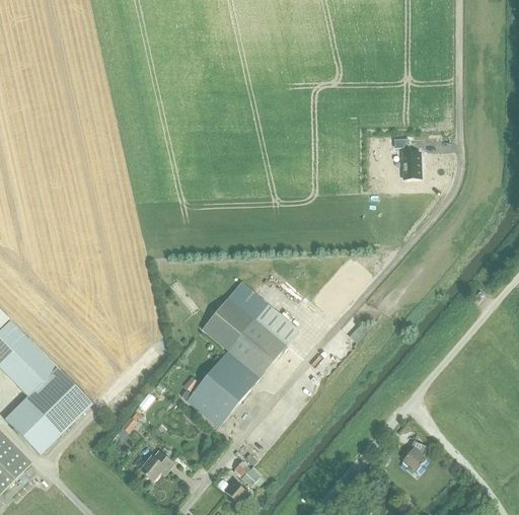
[(409,137),(394,138),(395,146),(404,145),(404,151),(402,151),(404,177),(422,177),(421,151),(410,151),(409,137)]
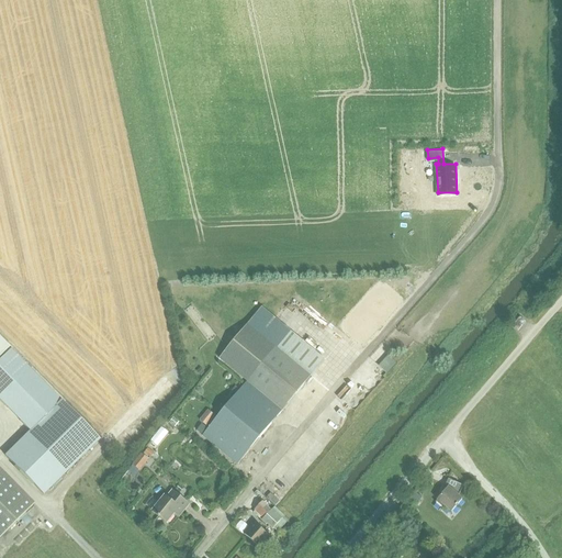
[(247,378),(289,326),(262,304),(221,356),(247,378)]
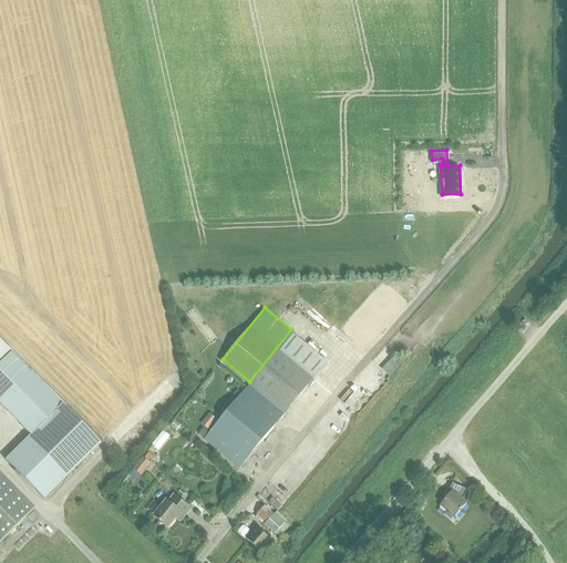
[(525,316),(517,325),(523,330),(531,320),(525,316)]
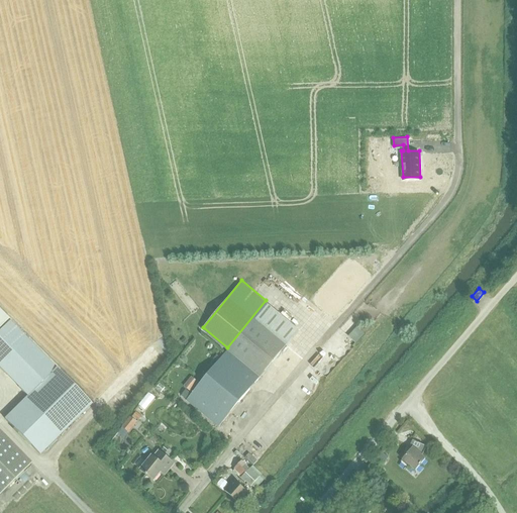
[(266,300),(227,347),(260,374),(298,326),(266,300)]
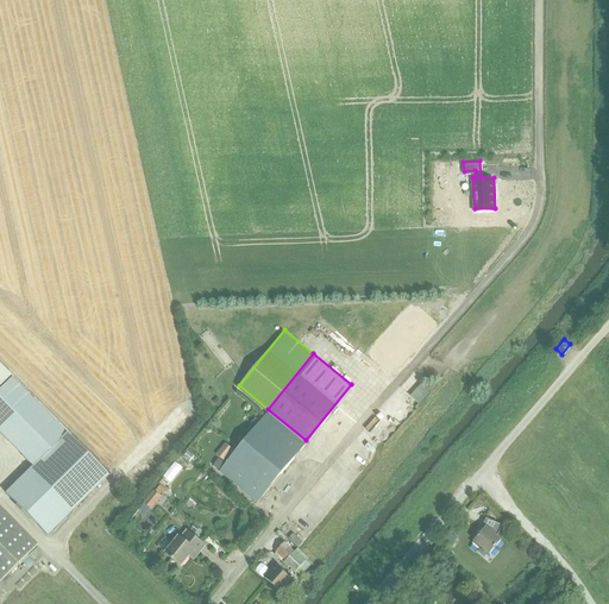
[(11,373),(0,383),(0,429),(33,464),(67,431),(11,373)]
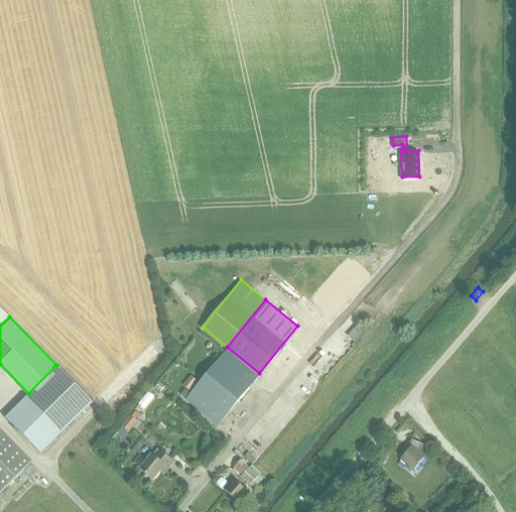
[(259,373),(227,347),(185,396),(218,423),(259,373)]
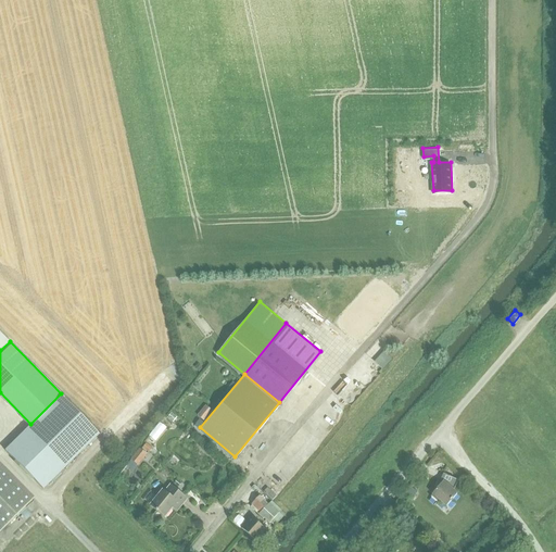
[(62,393),(30,425),(29,424),(5,448),(43,487),(99,431),(62,393)]
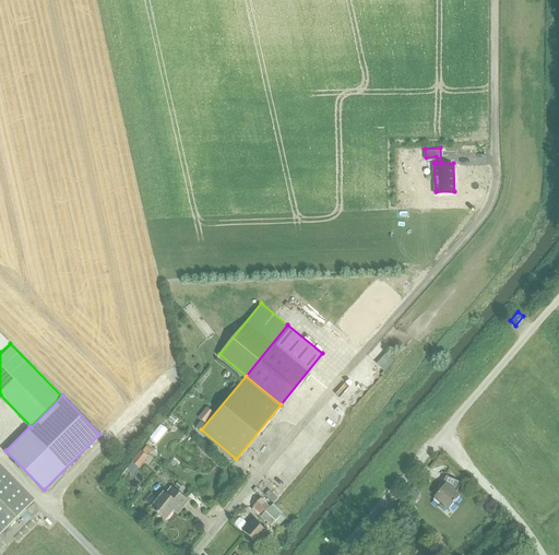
[(206,405),(198,415),(206,422),(214,412),(206,405)]
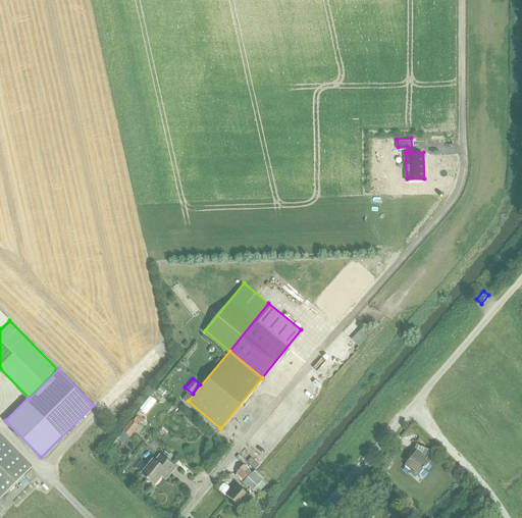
[(139,412),(136,416),(142,421),(145,417),(139,412)]
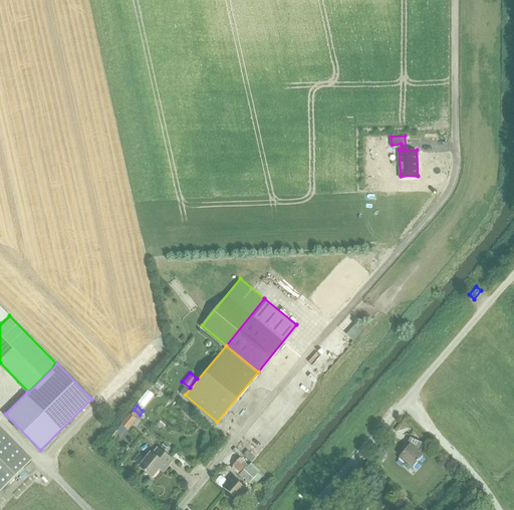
[(122,421),(130,427),(138,417),(131,411),(122,421)]
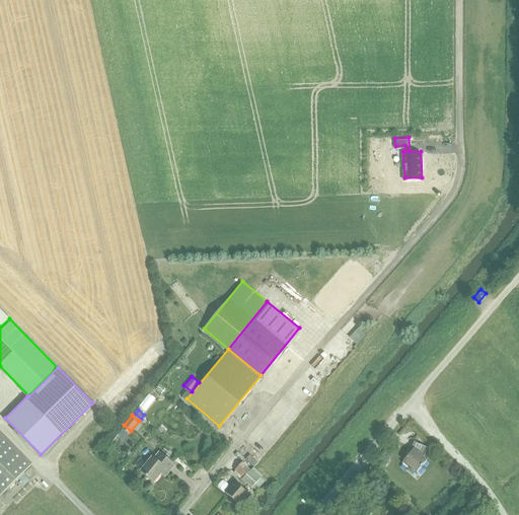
[(0,494),(32,462),(0,430),(0,494)]
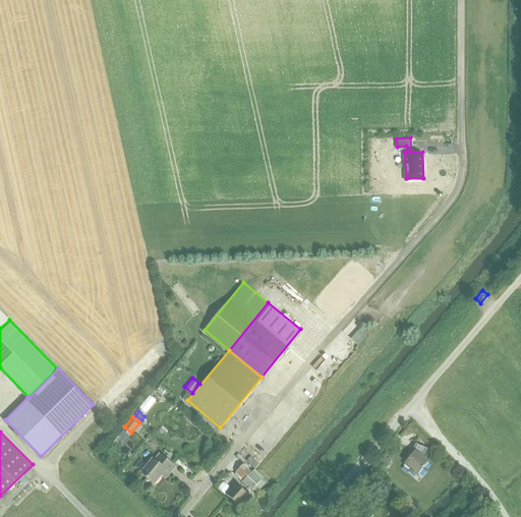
[(429,447),(415,440),(412,447),(414,448),(415,448),(404,462),(410,467),(412,465),(418,471),(428,459),(425,456),(429,447)]
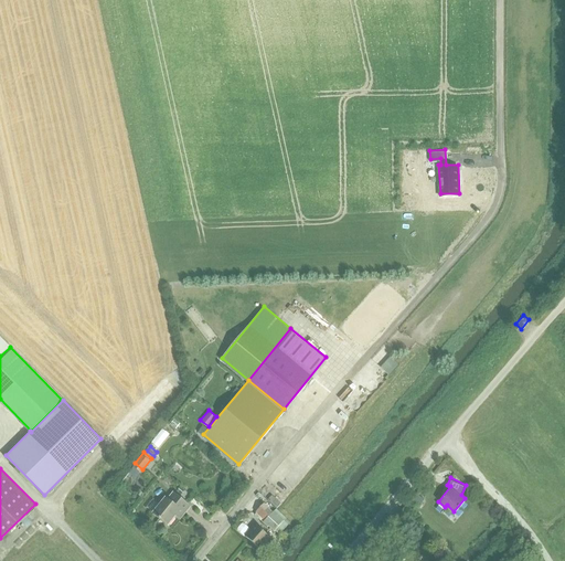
[(184,512),(191,505),(176,490),(169,497),(168,496),(155,511),(169,524),(181,510),(184,512)]
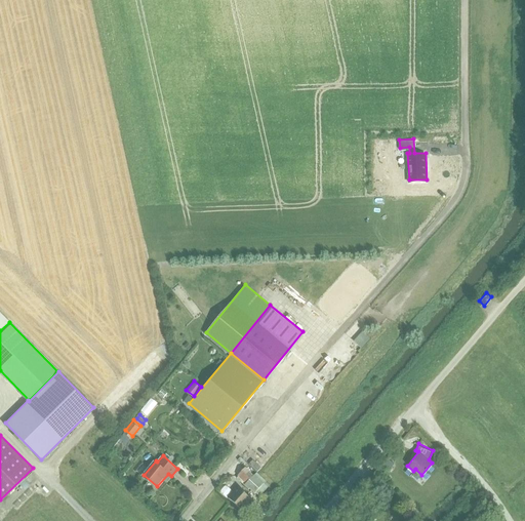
[(252,456),(249,461),(256,468),(259,464),(252,456)]
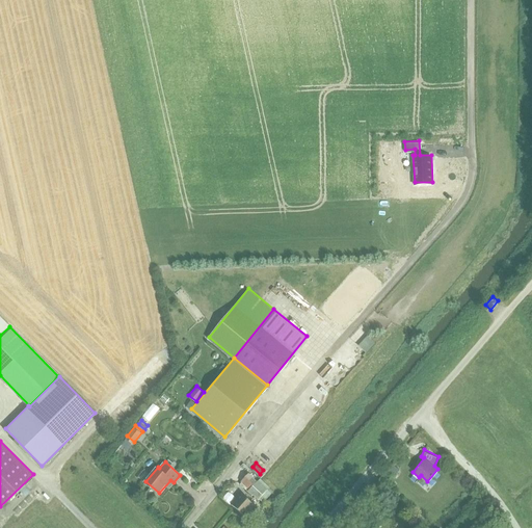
[(394,463),(389,470),(394,474),(399,468),(394,463)]
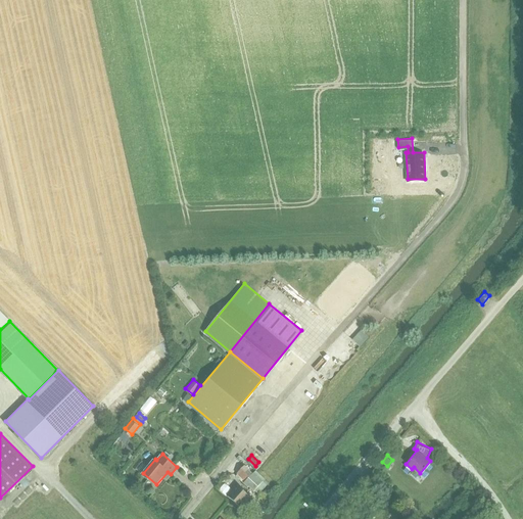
[(253,489),(264,479),(254,470),(253,471),(245,463),(237,471),(245,479),(244,480),(253,489)]
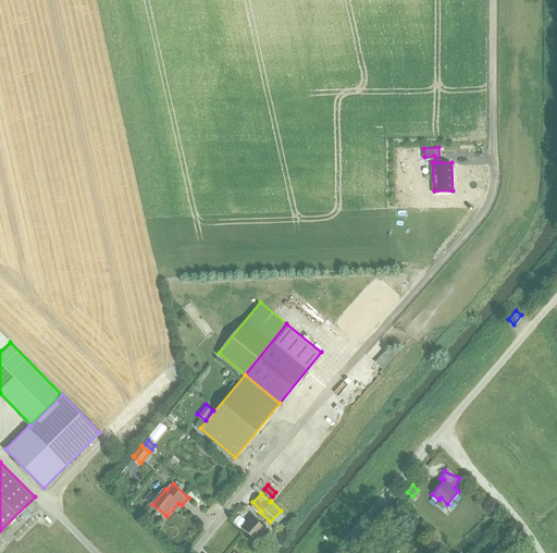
[(246,521),(243,526),(257,539),(258,538),(258,539),(263,532),(262,532),(267,527),(252,514),(251,516),(250,515),(245,520),(246,521)]
